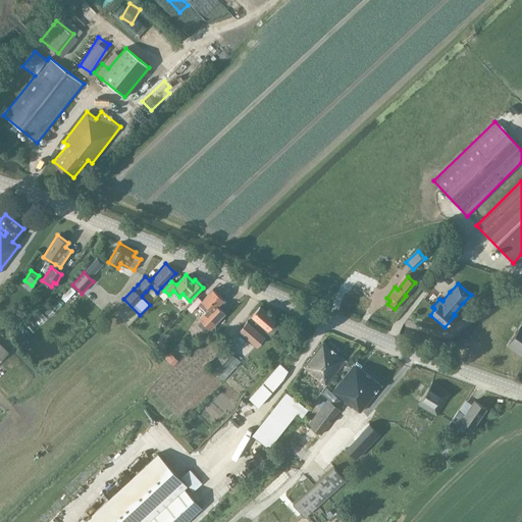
[(201,300),(201,301),(199,303),(204,308),(206,310),(203,313),(199,317),(204,322),(211,328),(220,317),(224,314),(217,306),(224,299),(213,289),(201,300)]
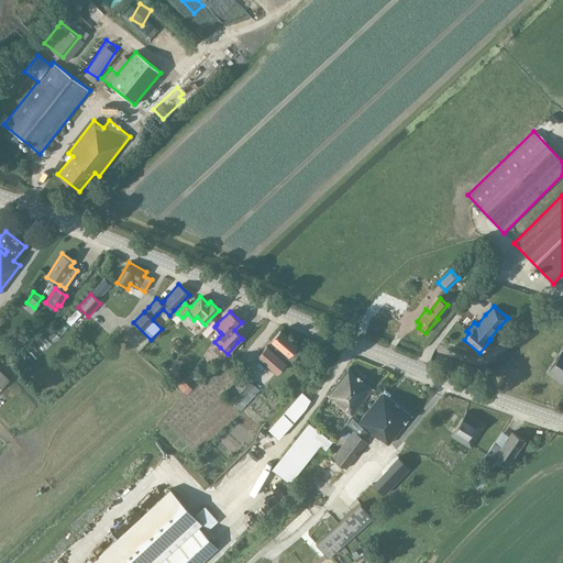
[(206,335),(214,327),(217,324),(217,323),(212,320),(201,332),(206,335)]
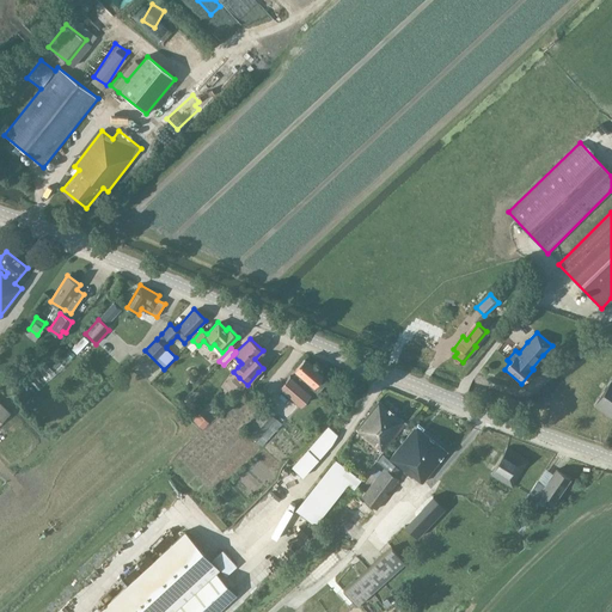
[(308,391),(313,386),(323,374),(305,359),(294,369),(297,372),(292,377),(289,375),(280,387),(300,405),(311,393),(308,391)]
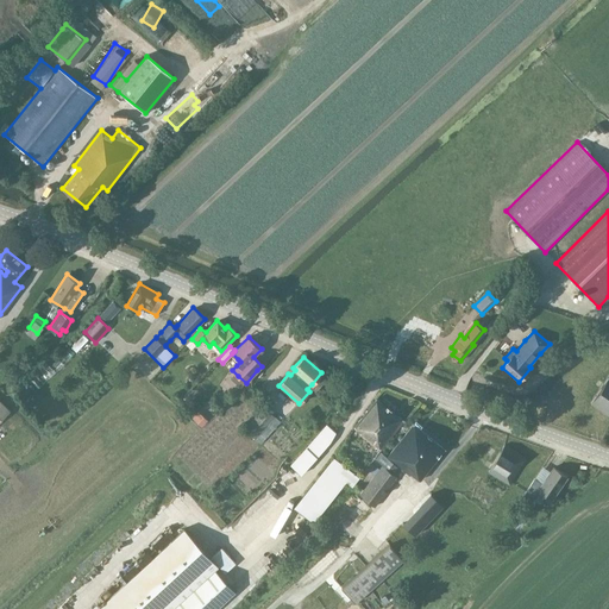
[(608,376),(590,405),(608,416),(608,376)]
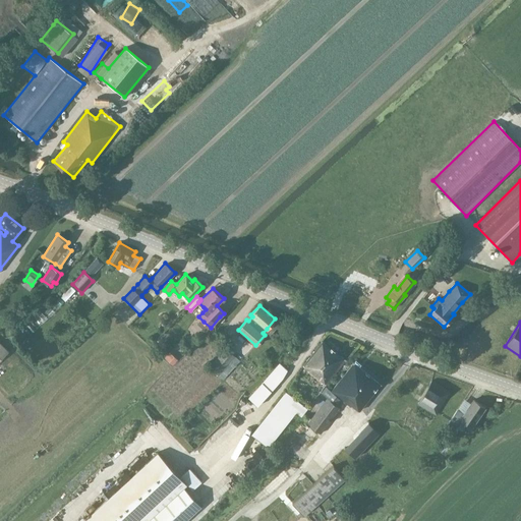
[(322,386),(324,387),(326,385),(326,386),(346,360),(322,340),(302,365),(307,369),(306,371),(324,384),(322,386)]
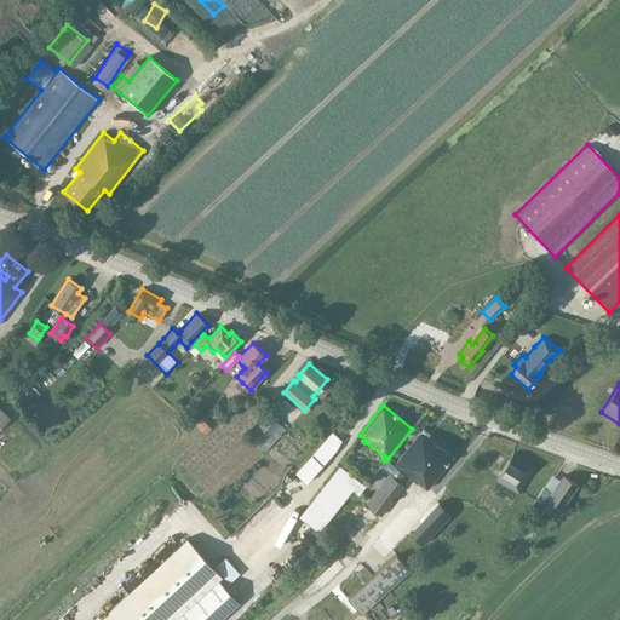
[(0,428),(10,418),(0,408),(0,428)]
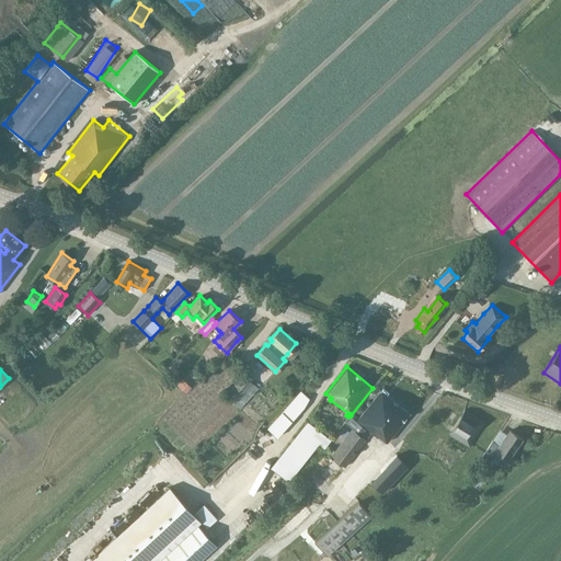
[(185,373),(179,378),(186,388),(193,384),(185,373)]
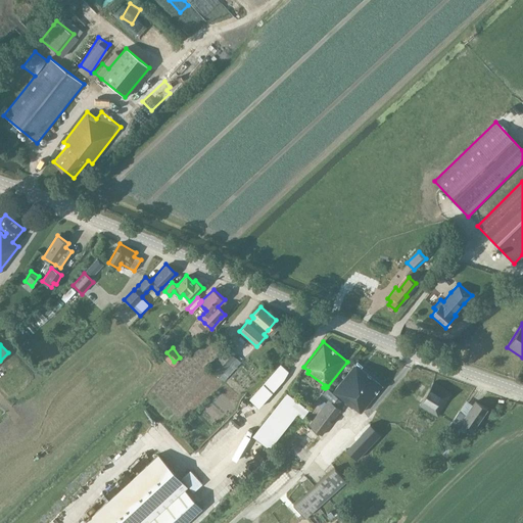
[(225,382),(242,363),(232,354),(215,374),(225,382)]
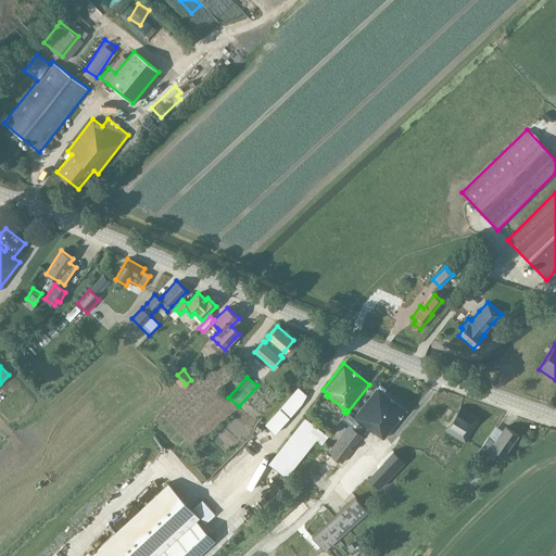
[(277,428),(310,390),(299,380),(267,419),(277,428)]
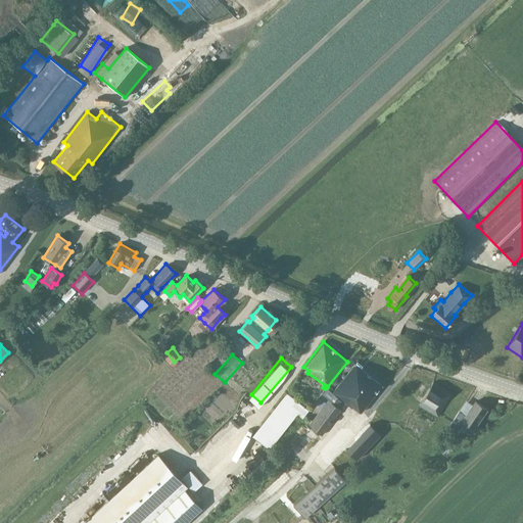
[(361,413),(382,385),(354,363),(333,390),(329,387),(323,394),(328,398),(307,425),(322,435),(341,410),(341,411),(346,403),(351,408),(352,407),(361,413)]
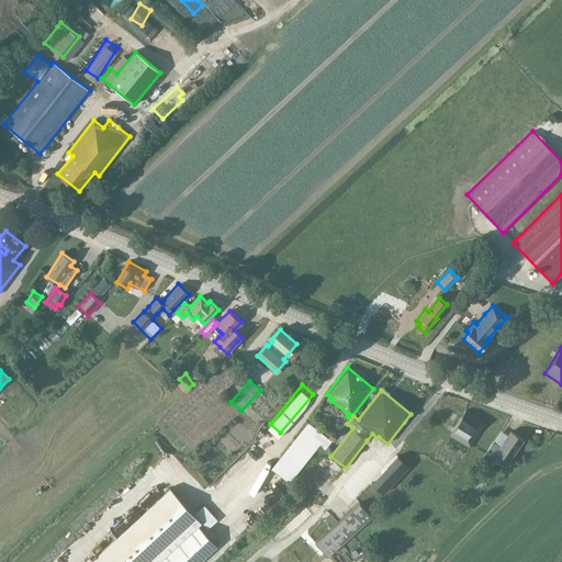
[(465,409),(450,436),(471,448),(485,423),(465,409)]
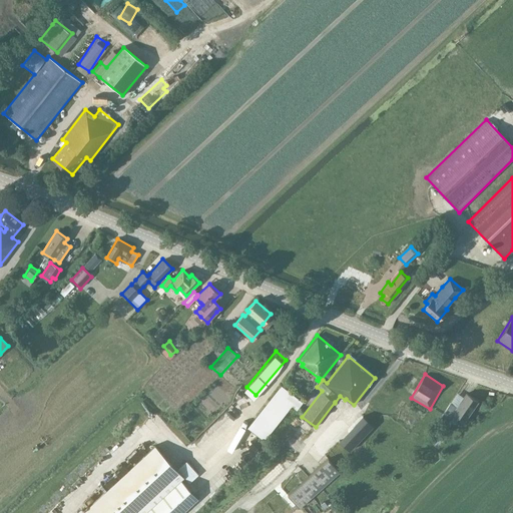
[(299,398),(281,385),(247,427),(266,441),(299,398)]
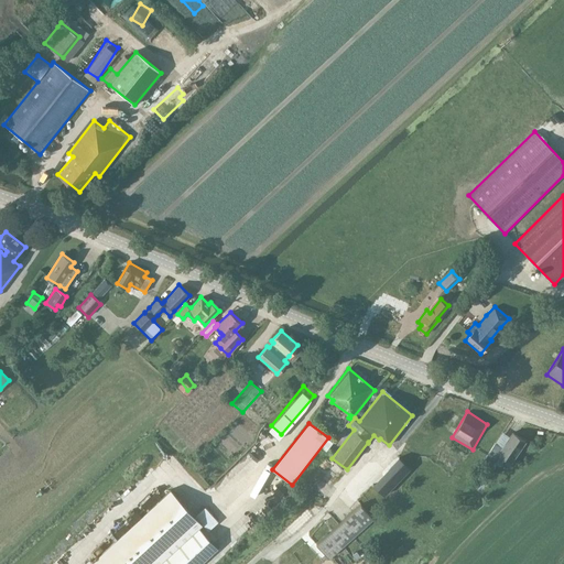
[(260,433),(272,443),(280,434),(267,424),(260,433)]
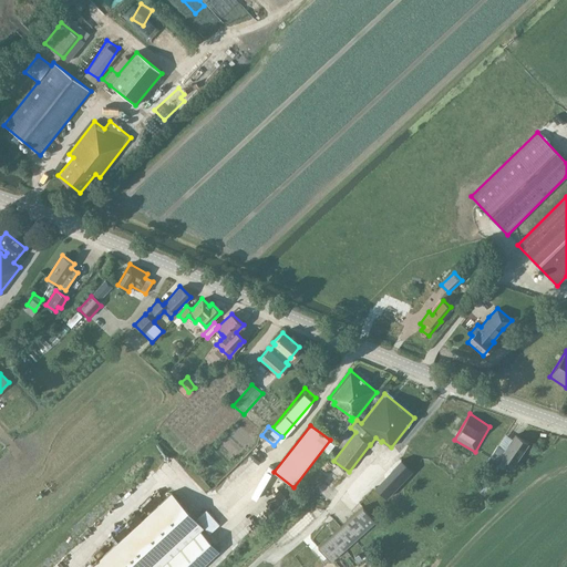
[(515,434),(505,450),(497,445),(487,461),(496,465),(503,457),(514,465),(528,444),(515,434)]
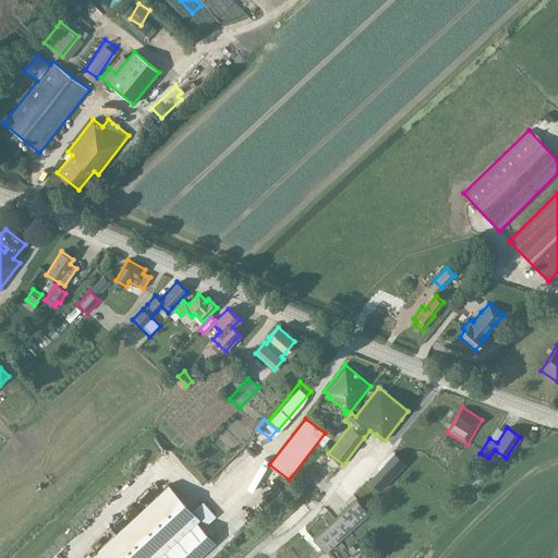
[(407,462),(395,451),(368,478),(380,490),(407,462)]
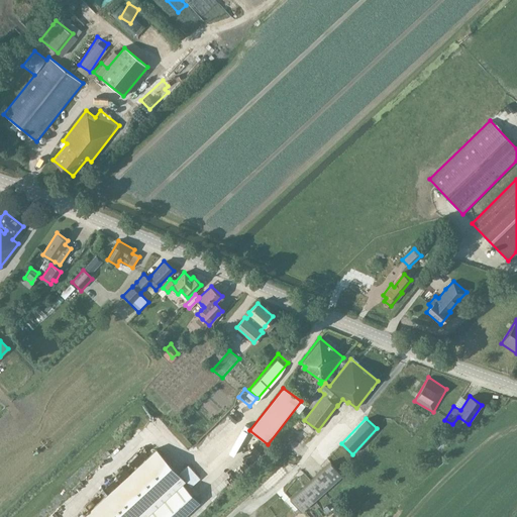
[(432,436),(438,441),(443,436),(437,430),(432,436)]
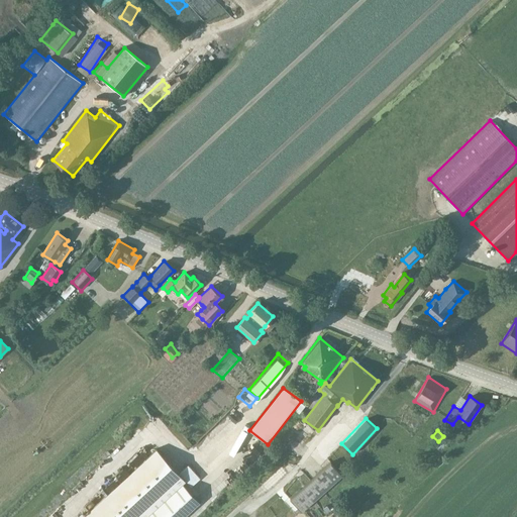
[(220,448),(225,453),(231,448),(226,442),(220,448)]
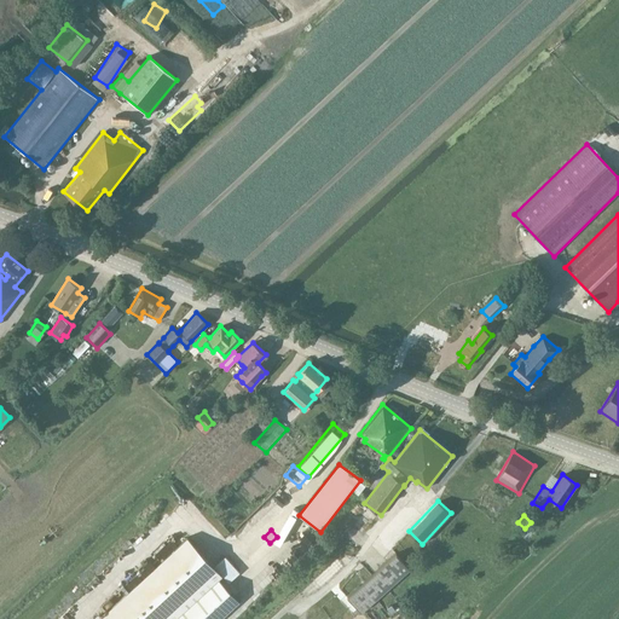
[(219,618),(239,601),(236,596),(219,579),(223,576),(186,537),(97,618),(219,618)]
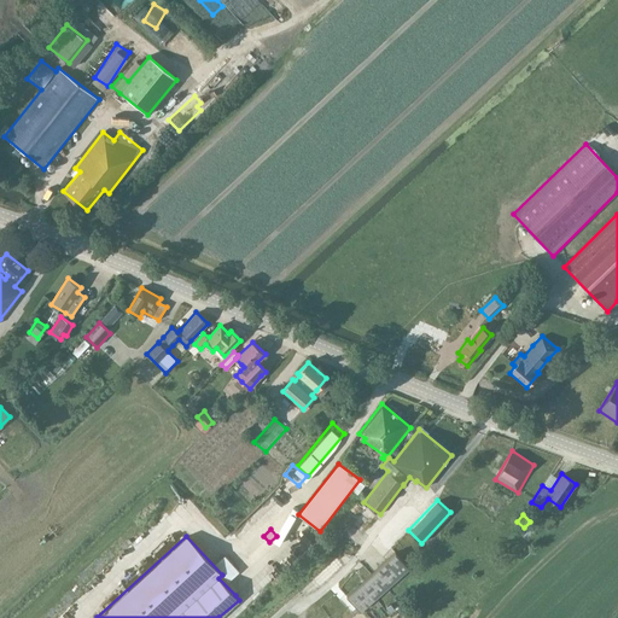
[(395,552),(347,598),(360,612),(390,584),(391,586),(409,566),(395,552)]
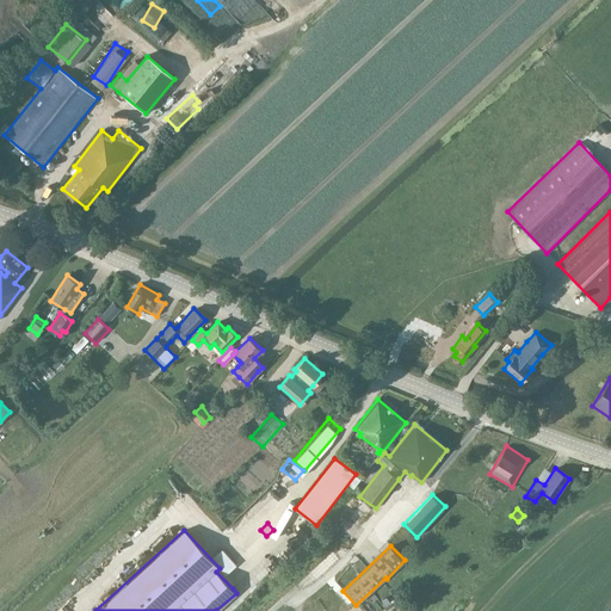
[(94,580),(118,561),(111,553),(88,573),(94,580)]
